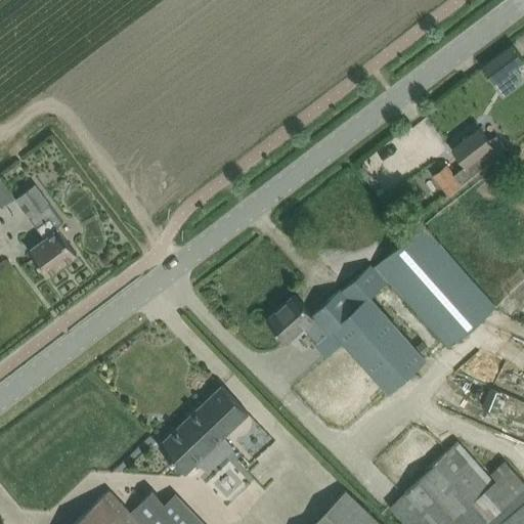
[(512,44),(482,67),(503,94),(522,81),(513,69),(523,60),(512,44)]
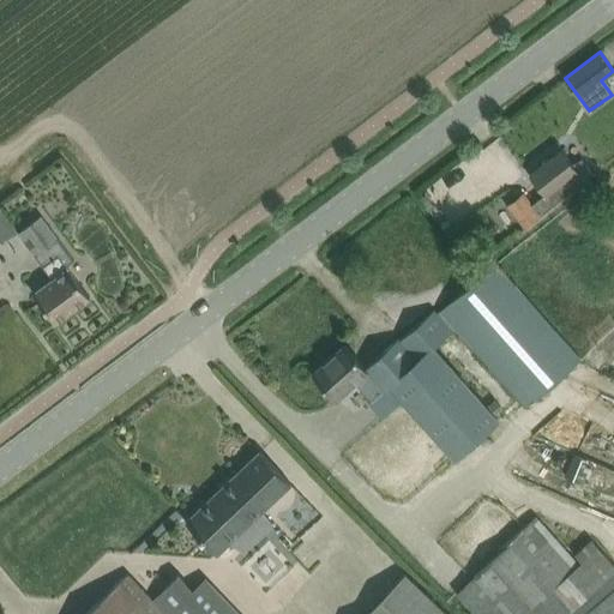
[(584,178),(590,170),(582,158),(572,163),(561,150),(530,174),(545,194),(531,204),(523,193),(507,204),(525,228),(585,180),(584,178)]
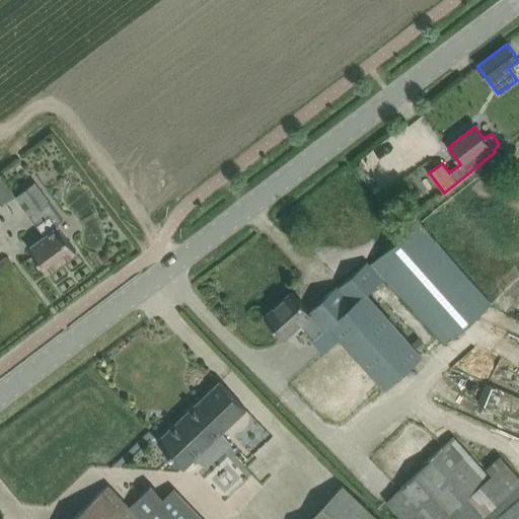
[(0,203),(15,195),(0,174),(0,203)]
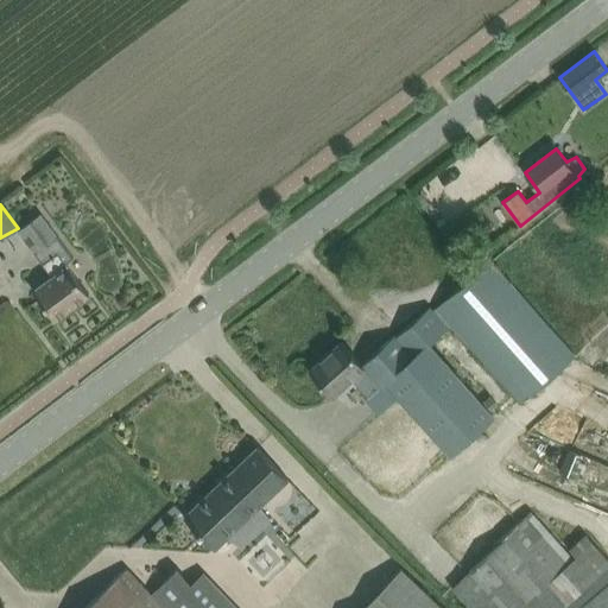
[(74,258),(40,213),(16,230),(51,278),(33,290),(55,320),(89,295),(67,263),(74,258)]
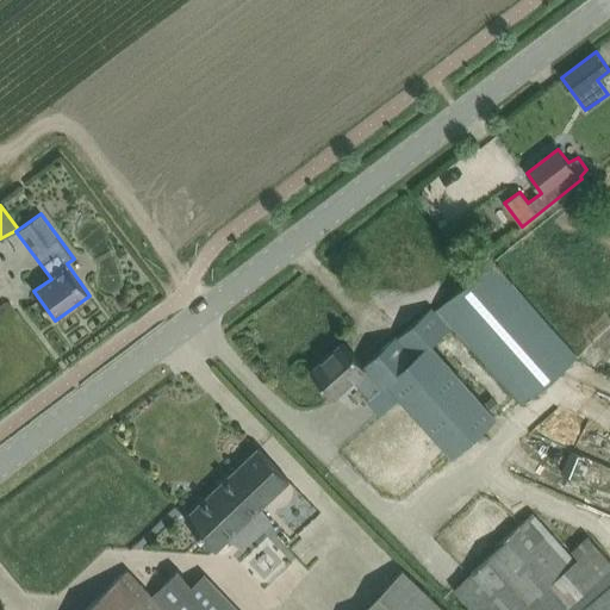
[(368,398),(386,383),(450,456),(496,417),(433,346),(454,328),(522,404),(576,356),(492,261),(435,311),(431,307),(397,337),(396,336),(363,365),(343,342),(310,372),(334,397),(353,380),(368,398)]
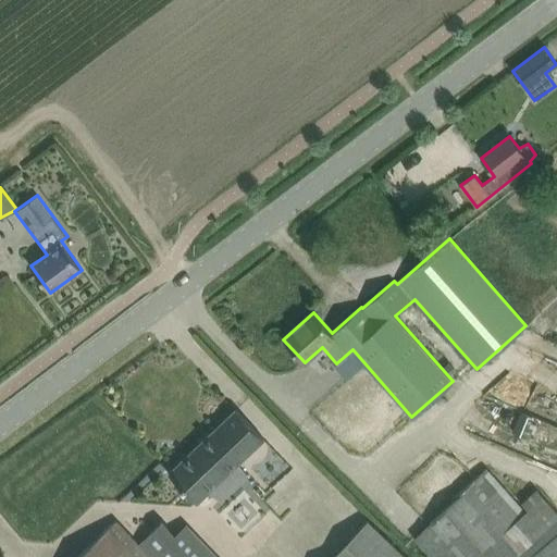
[(532,420),(547,428),(554,412),(540,405),(532,420)]
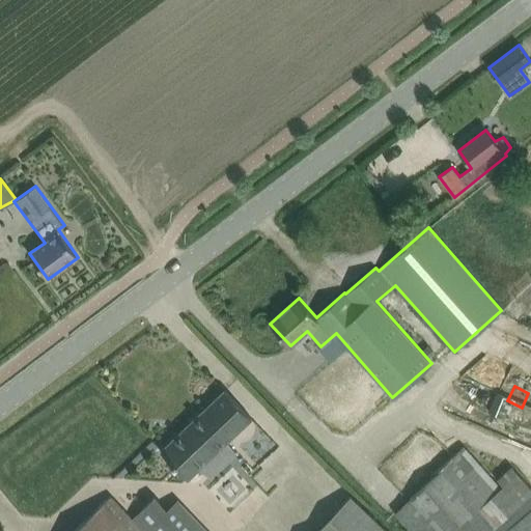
[(225,391),(162,451),(188,479),(200,467),(211,477),(236,453),(226,442),(251,419),(225,391)]
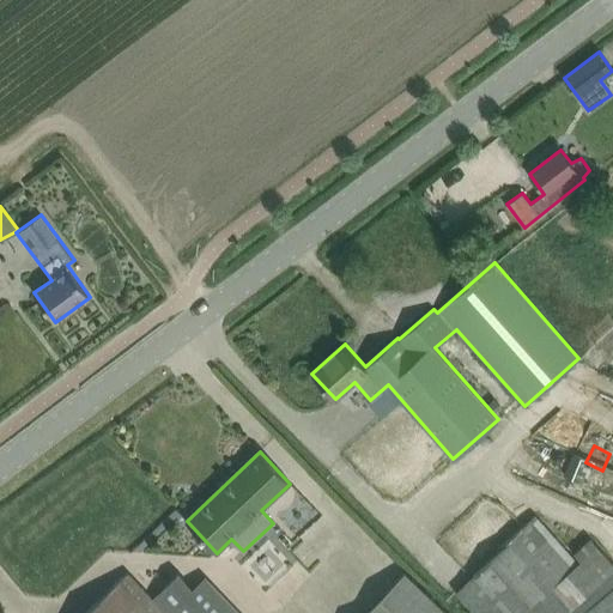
[(572,453),(562,474),(574,480),(576,481),(580,473),(588,477),(593,467),(584,463),(587,460),(584,459),(572,453)]
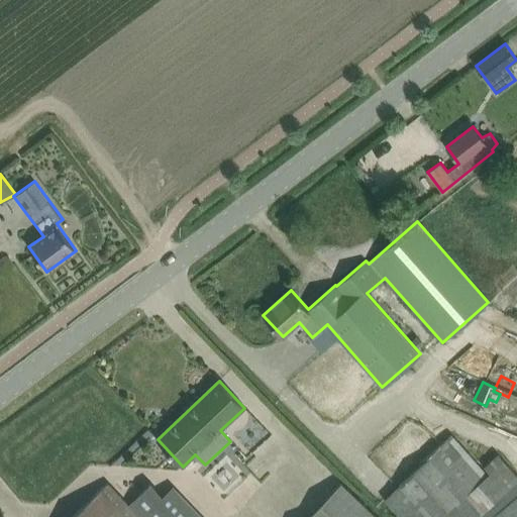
[(452,432),(384,501),(397,516),(516,516),(516,473),(498,453),(484,468),(452,432)]
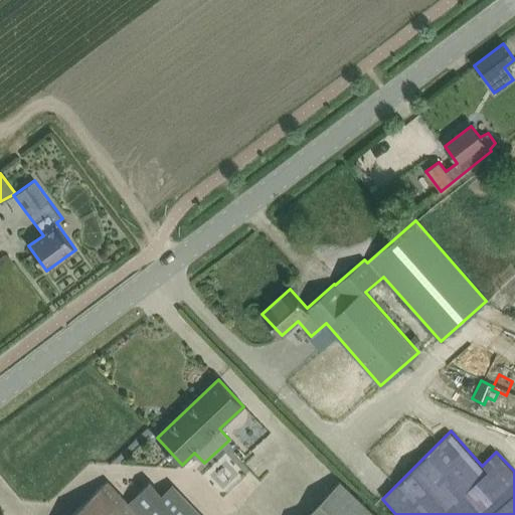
[(200,514),(186,500),(172,485),(162,494),(149,482),(128,503),(107,481),(71,514),(200,514)]
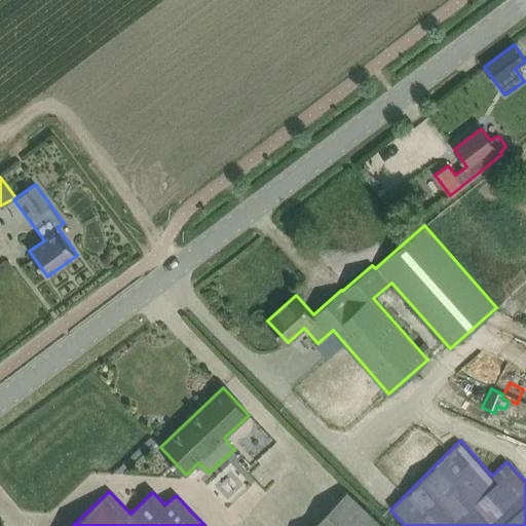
[(317,525),(383,525),(349,493),(317,525)]
